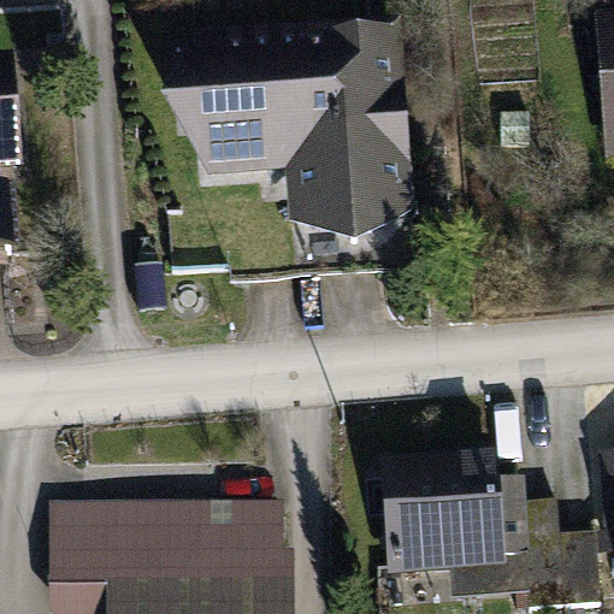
[(613,16),(591,18),(602,159),(613,157),(613,16)]
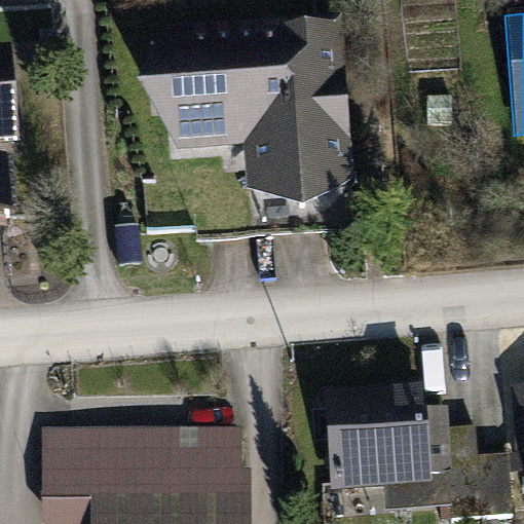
[(354,182),(344,16),(171,27),(141,83),(177,146),(245,141),(249,188),(301,209),(354,182)]
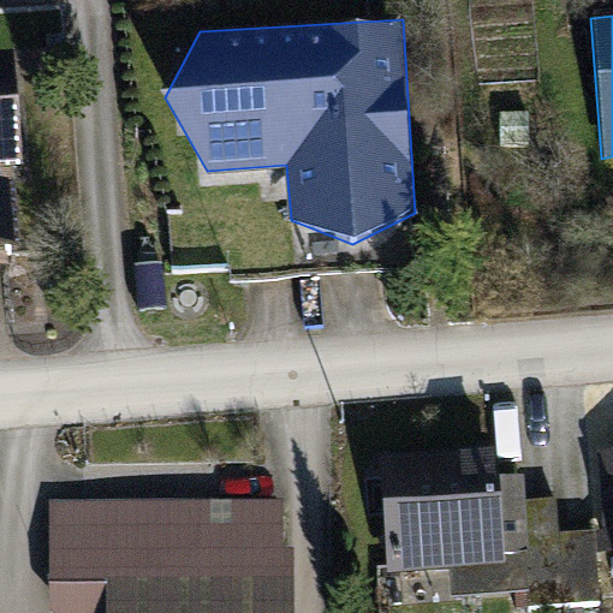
[(17,72),(0,73),(0,263),(21,263),(16,185),(24,184),(17,72)]
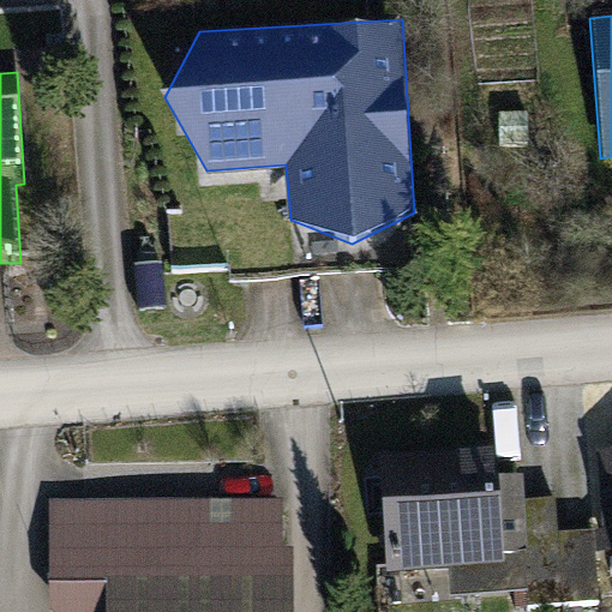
[(611,448),(599,450),(606,552),(611,551),(611,448)]
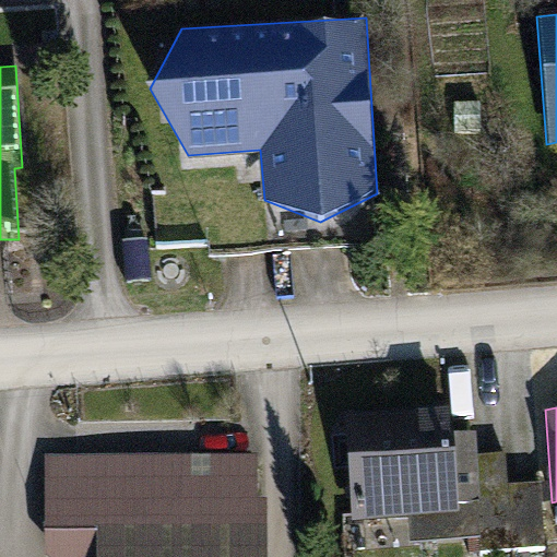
[(450,409),(347,416),(356,518),(411,513),(413,541),(481,535),(474,457),(473,435),(452,437),(450,409)]
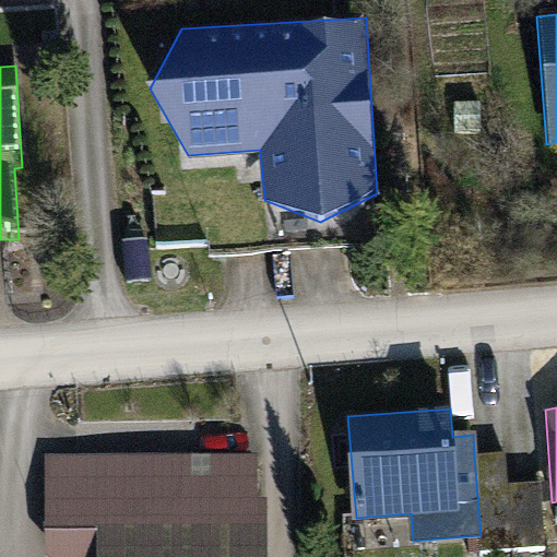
[(258,452),(44,452),(44,555),(46,556),(265,556),(265,500),(258,500),(258,452)]
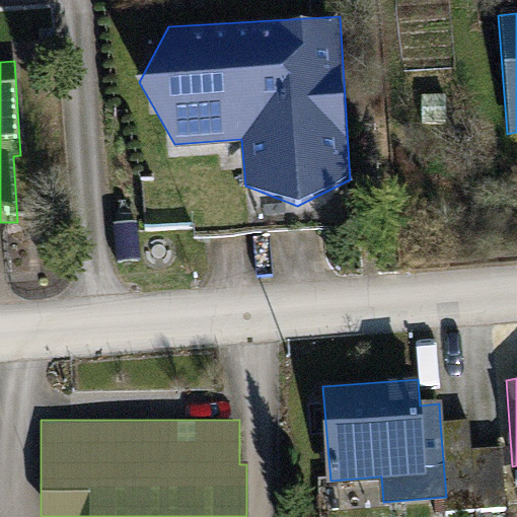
[(466,422),(440,424),(446,497),(447,511),(506,507),(502,449),(469,451),(466,422)]
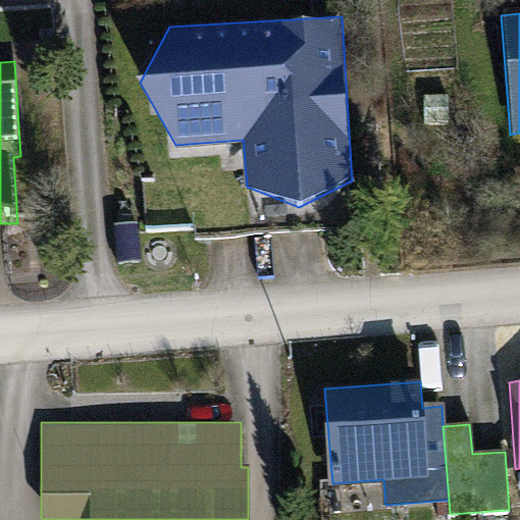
All buildings are outlined.
